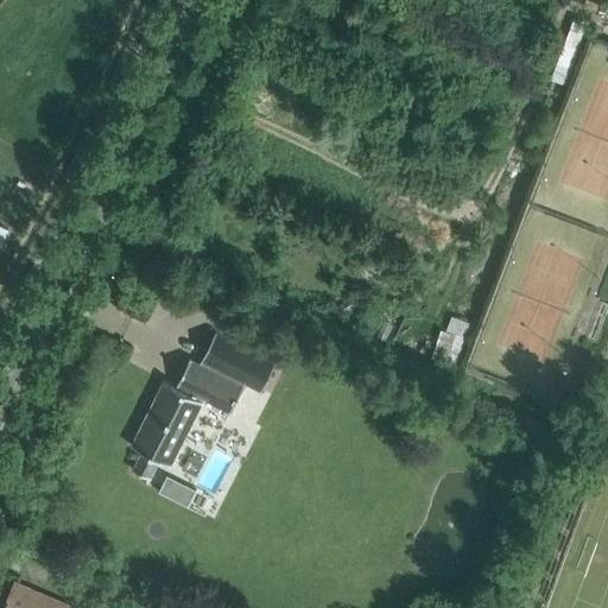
[(430,363),(456,372),(473,321),(447,312),(430,363)]
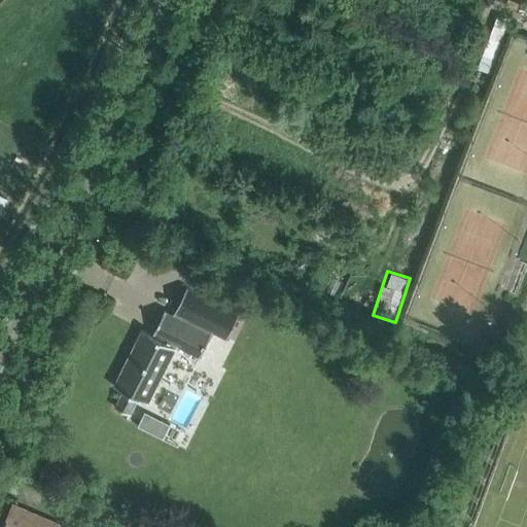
[(226,338),(239,314),(186,287),(173,314),(165,310),(152,335),(141,329),(112,385),(123,390),(114,407),(130,414),(138,398),(148,402),(177,345),(200,356),(212,330),(226,338)]
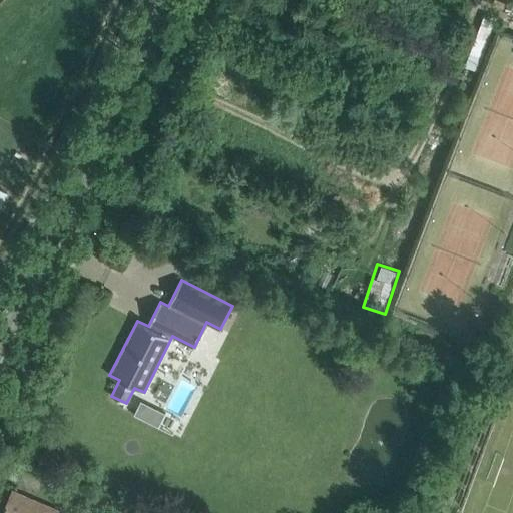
[(158,427),(165,414),(141,401),(134,415),(158,427)]
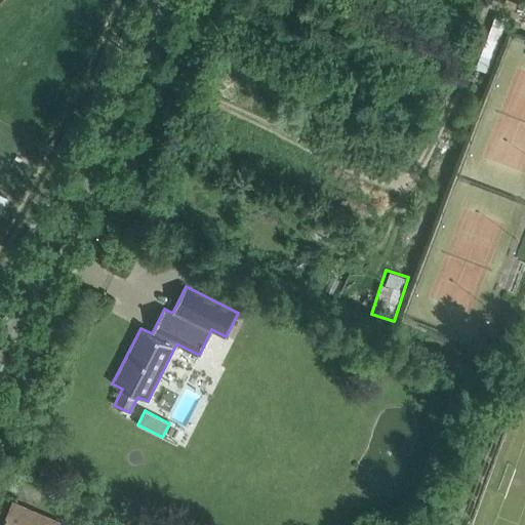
[(1,495),(12,501),(16,492),(5,487),(1,495)]
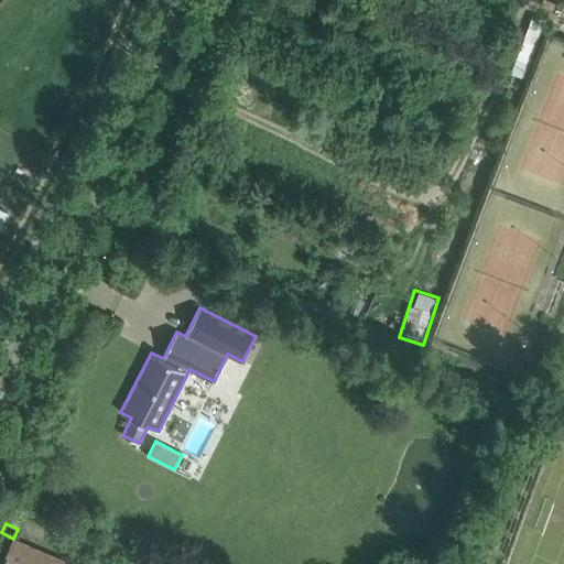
[(6,561),(3,563),(61,563),(63,562),(29,546),(13,540),(7,555),(6,555),(3,560),(6,561)]
